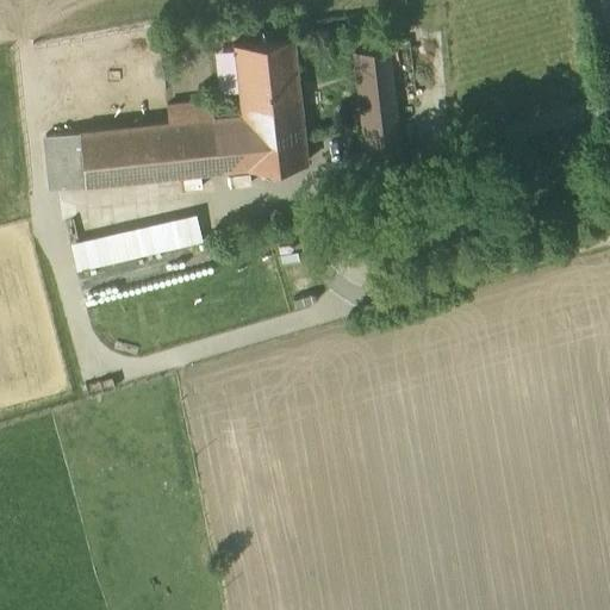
[(293,37),(234,43),(241,113),(247,167),(247,169),(306,163),(293,37)]
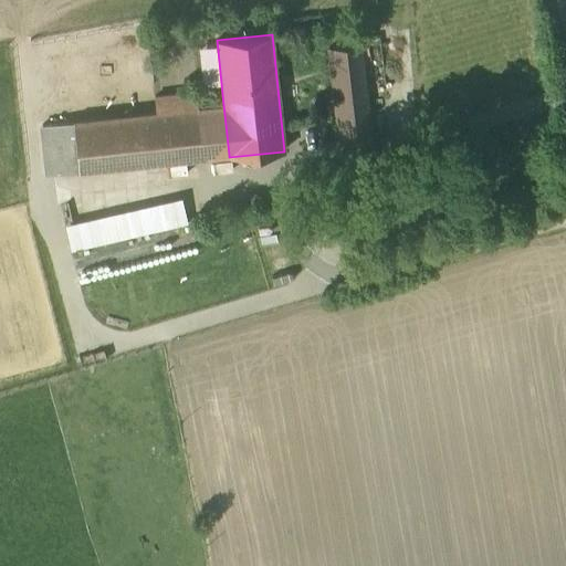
[(359,44),(329,48),(343,157),(373,153),(359,44)]
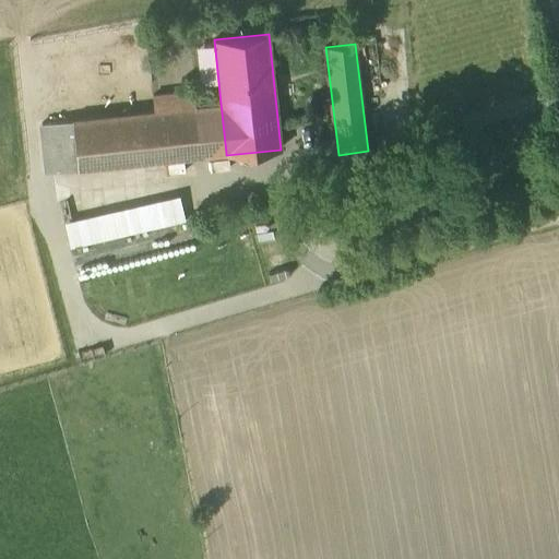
[(226,153),(221,104),(195,106),(194,91),(152,95),(154,110),(72,119),(78,169),(226,153)]
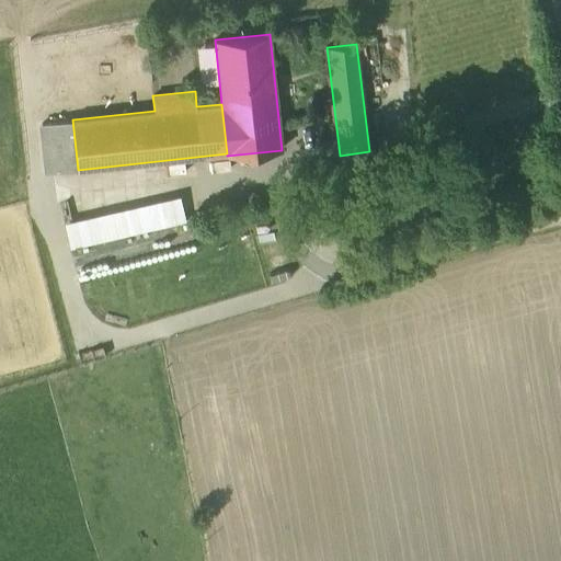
[(46,173),(78,170),(72,119),(41,123),(46,173)]
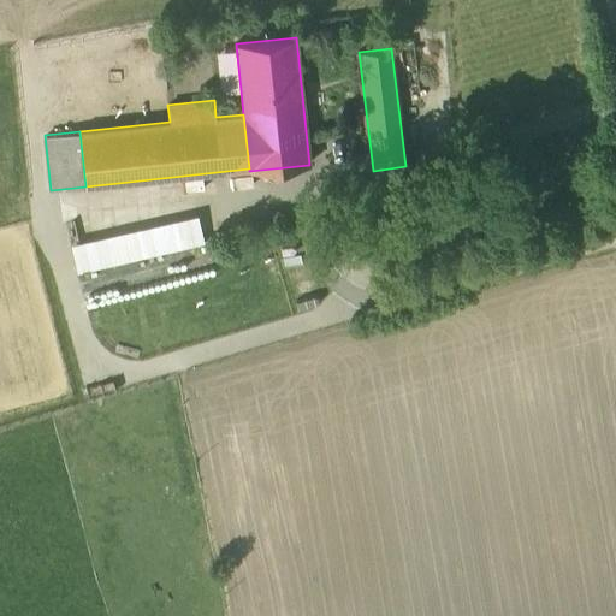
[(199,218),(78,246),(84,274),(206,248),(199,218)]
